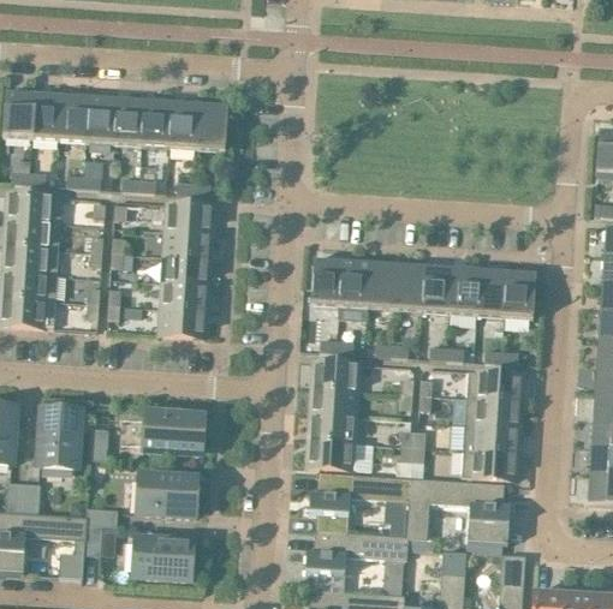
[(33,139),(35,94),(6,91),(4,137),(33,139)]
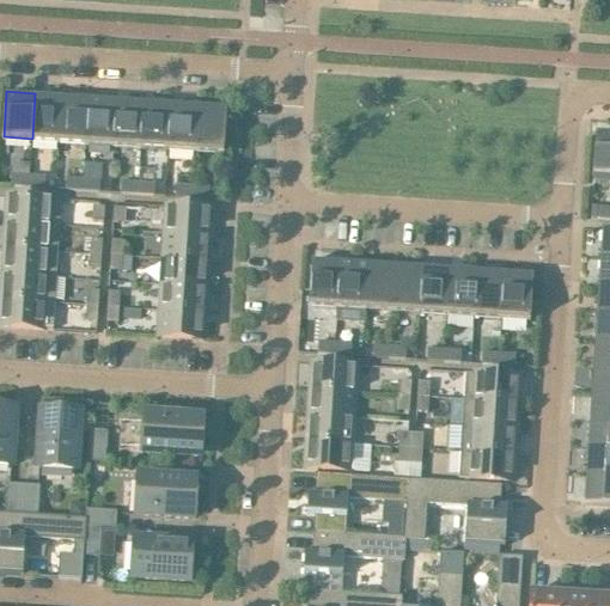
[(60,140),(62,95),(35,93),(32,139),(60,140)]
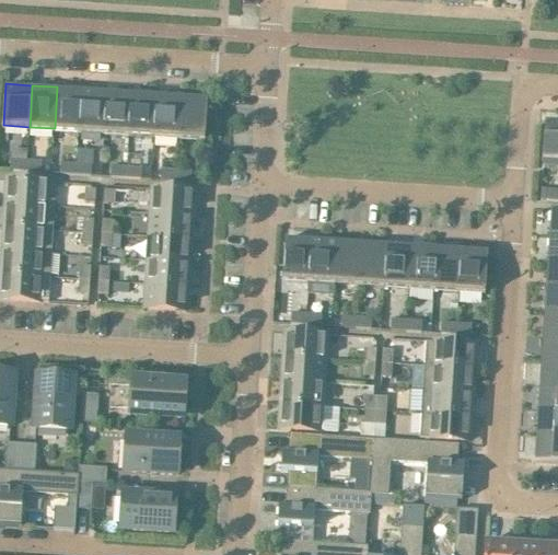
[(79,130),(82,89),(57,87),(55,128),(79,130)]
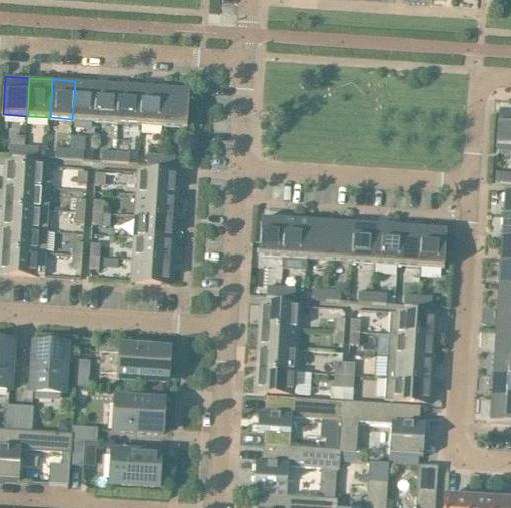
[(95,120),(98,82),(75,81),(72,119),(95,120)]
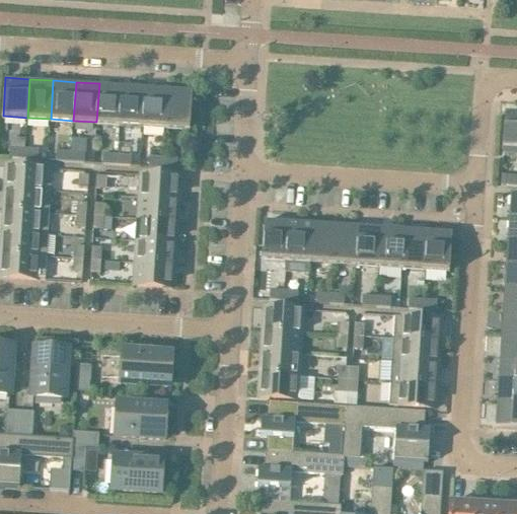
[(120,124),(123,85),(99,83),(96,122),(120,124)]
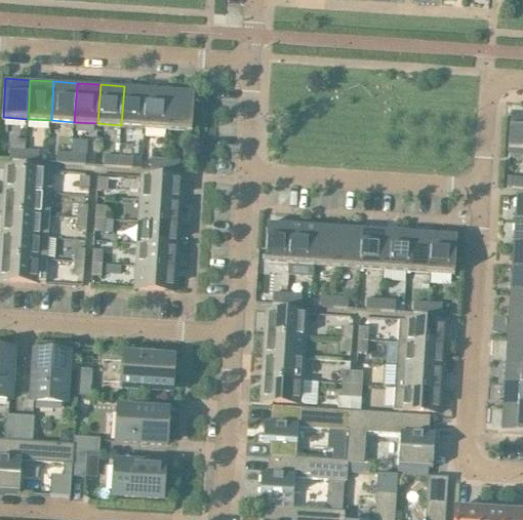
[(145,126),(147,87),(124,86),(121,125),(145,126)]
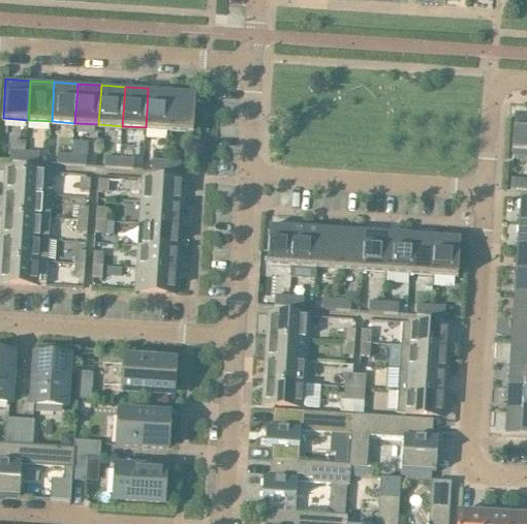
[(169,129),(172,90),(148,88),(146,127),(169,129)]
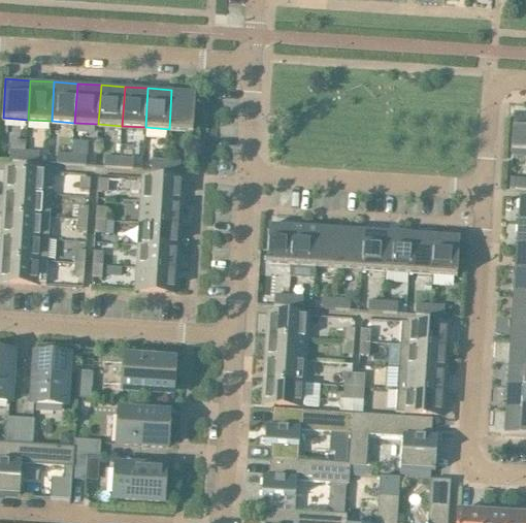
[(171,90),(169,129),(194,130),(196,91),(171,90)]
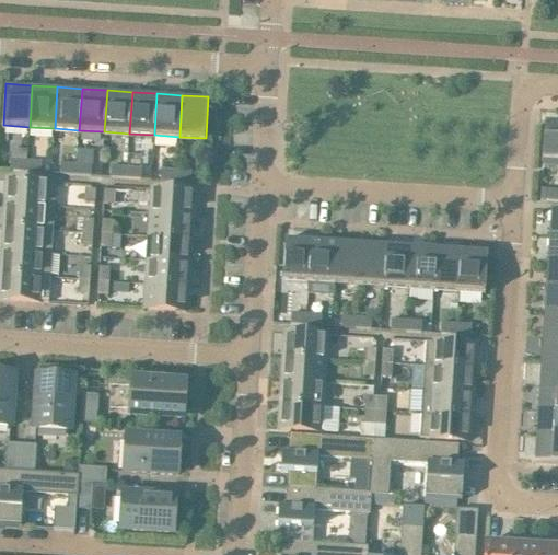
[(557,119),(546,119),(543,165),(557,165),(557,119)]
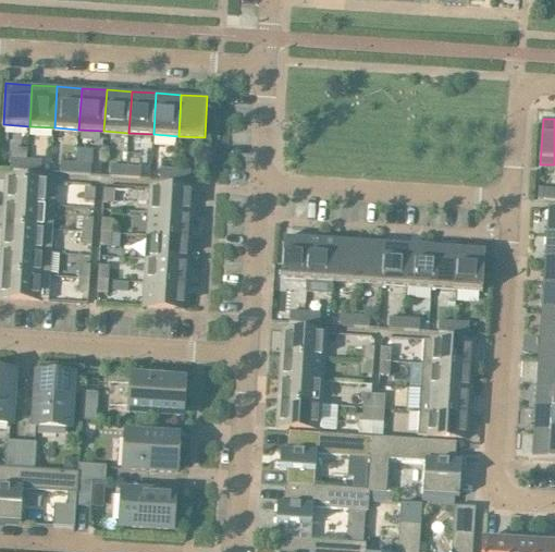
[(27,168),(27,156),(12,156),(12,167),(27,168)]
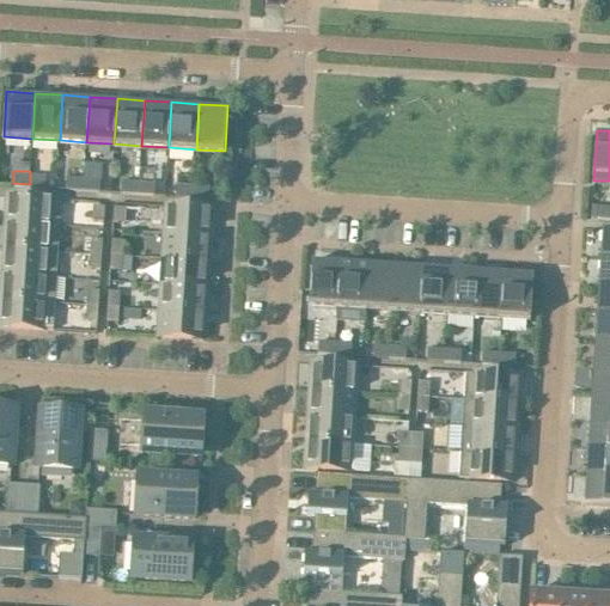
[(30,171),(30,184),(46,184),(47,172),(30,171)]
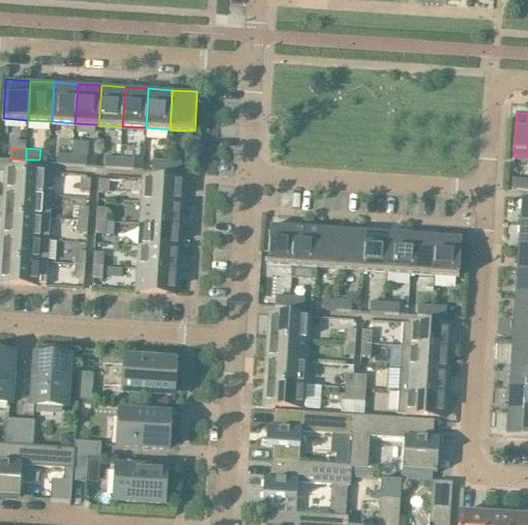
[(72,163),(74,151),(59,150),(58,162),(72,163)]
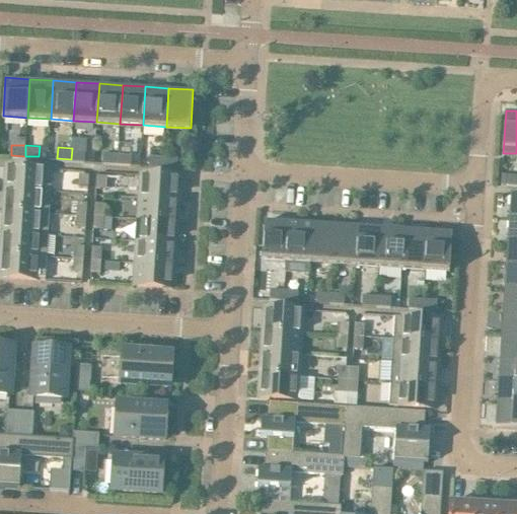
[(72,148),(71,159),(85,159),(85,149),(72,148)]
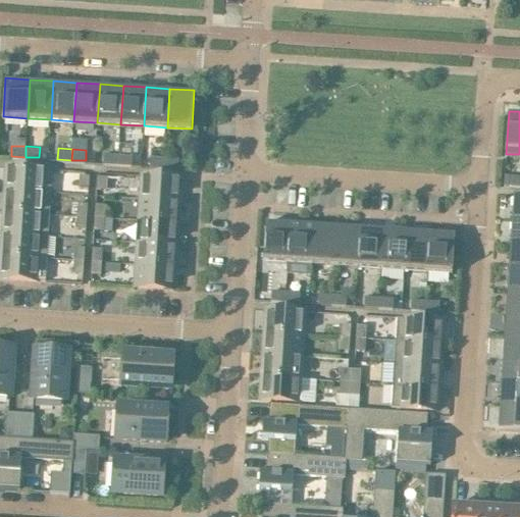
[(118,163),(119,152),(105,151),(104,162),(118,163)]
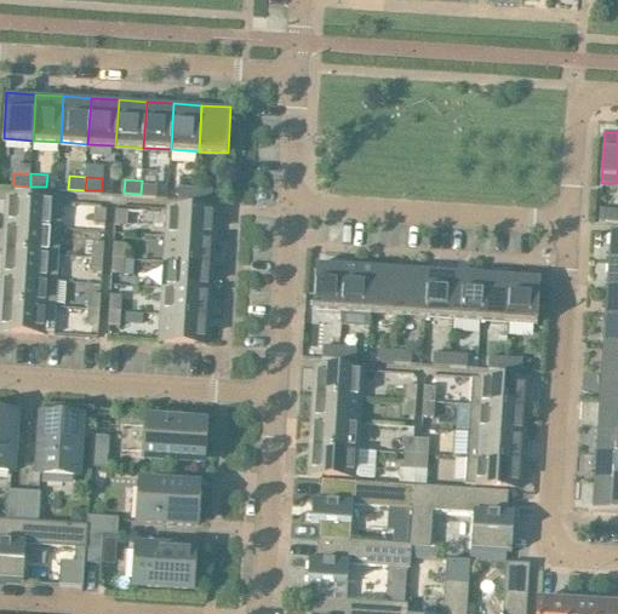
[(142,181),(141,194),(158,194),(158,182),(142,181)]
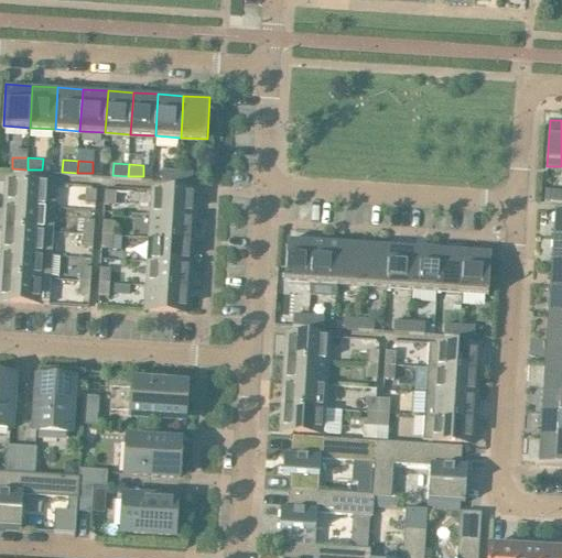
[(177,178),(179,167),(163,166),(162,178),(177,178)]
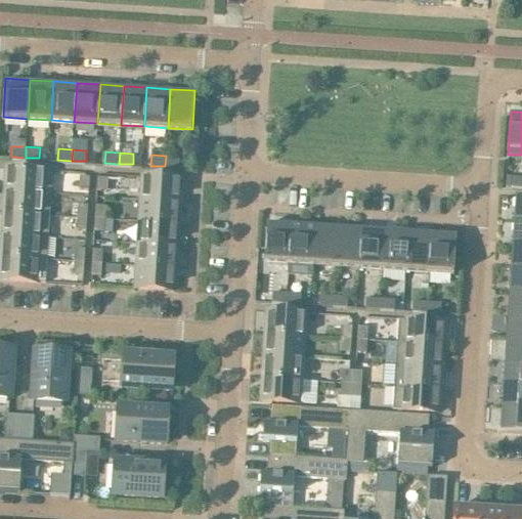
[(166,156),(165,166),(179,167),(180,157),(166,156)]
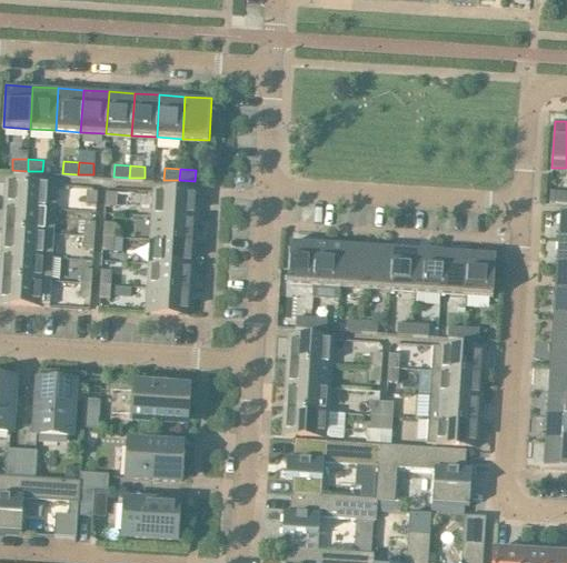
[(7,203),(57,207),(58,182),(8,179),(7,203)]
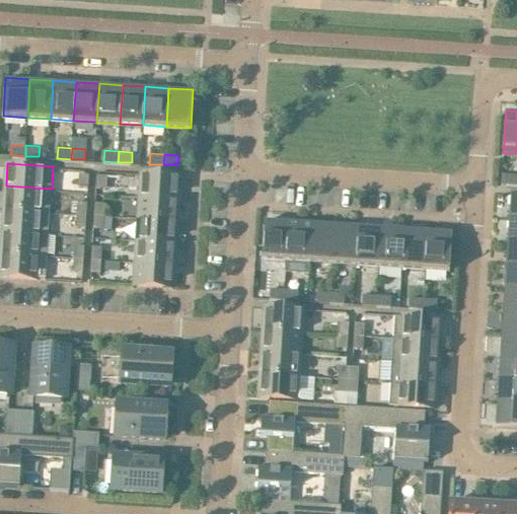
[(88,185),(89,172),(80,171),(79,185),(88,185)]
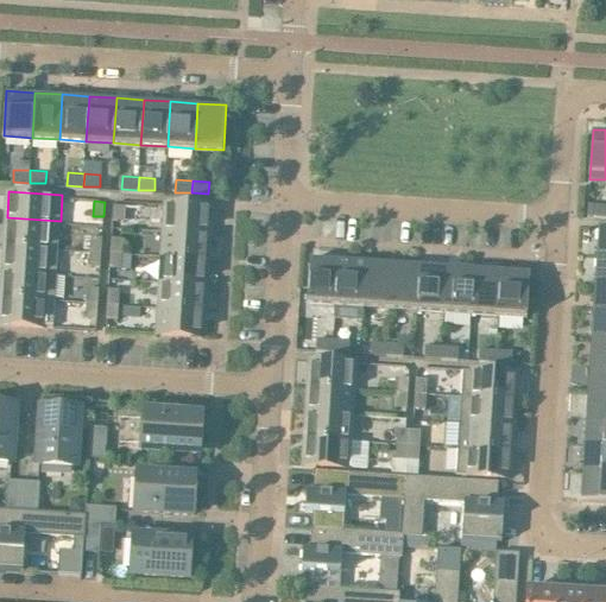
[(164,228),(209,230),(212,204),(166,201),(164,228)]
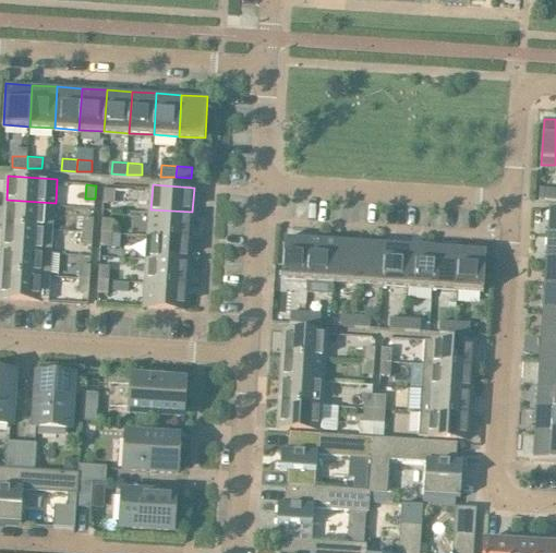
[(115,200),(115,187),(105,185),(104,200),(115,200)]
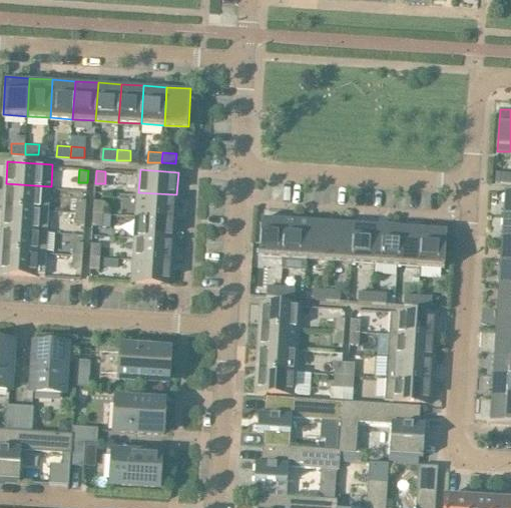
[(496,180),(507,180),(507,170),(497,170),(496,180)]
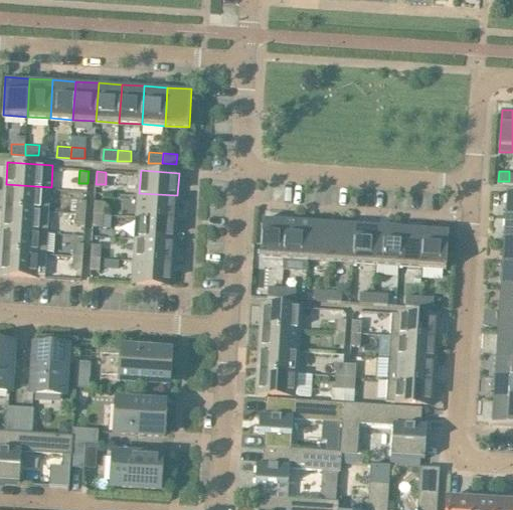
[(49,208),(51,187),(6,184),(4,206),(49,208)]
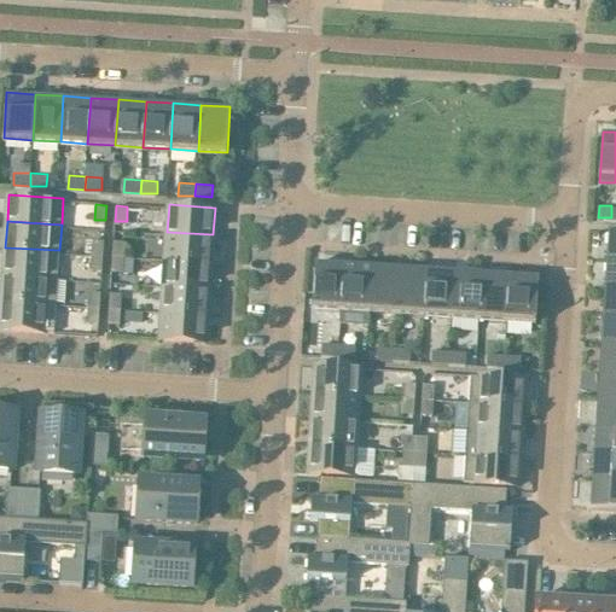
[(211,261),(213,234),(167,232),(166,257),(211,261)]
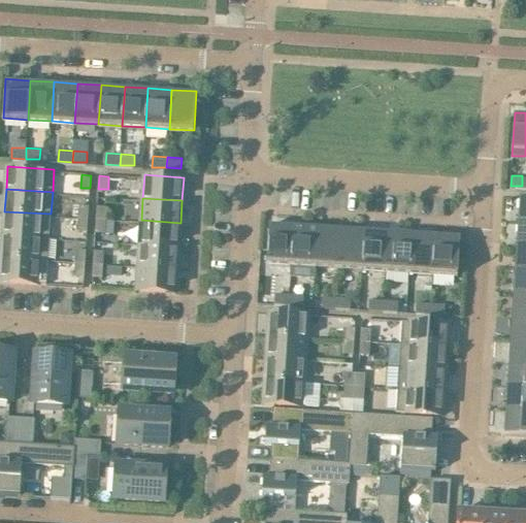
[(78,216),(89,217),(89,203),(79,203),(78,216)]
